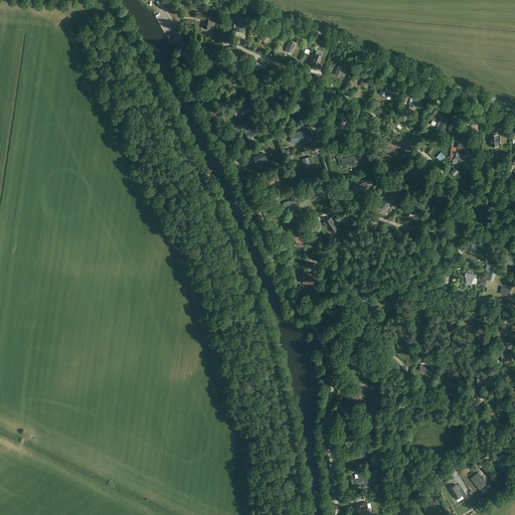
[(205,13),(195,11),(194,17),(203,19),(202,28),(209,29),(212,13),(205,12),(205,13)]
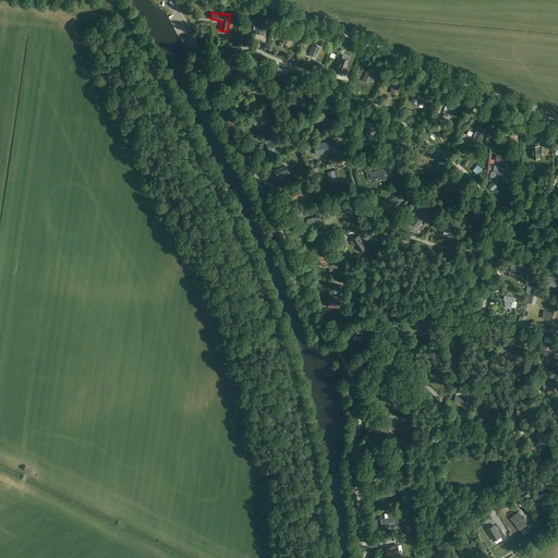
[(289,46),(294,32),(288,28),(282,44),(289,46)]
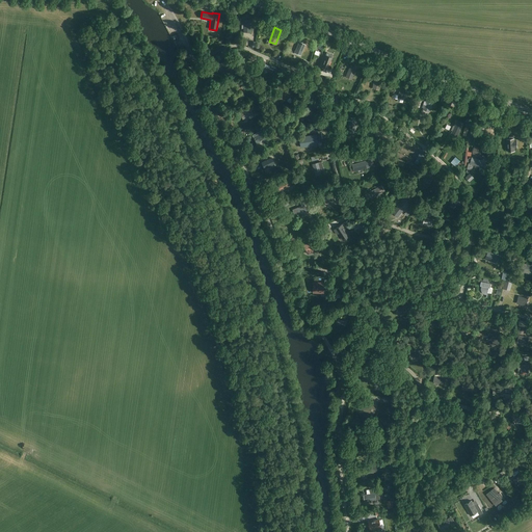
[(295,50),(294,53),(300,55),(304,45),(300,43),(300,44),(298,44),(297,46),(295,50)]
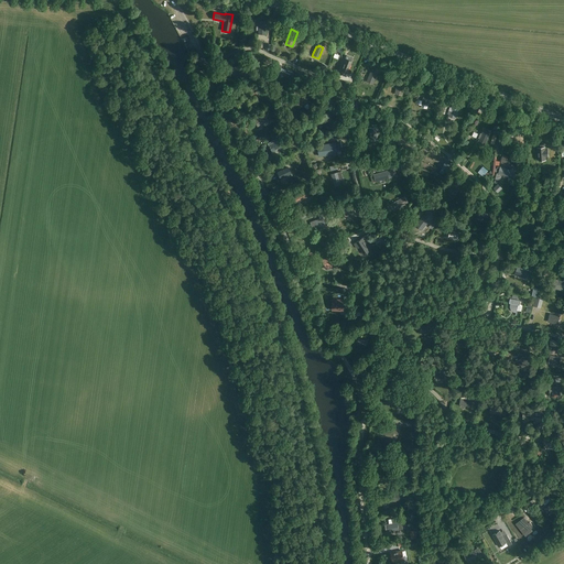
[(347,73),(351,61),(353,58),(344,55),(343,58),(345,58),(340,71),(347,73)]
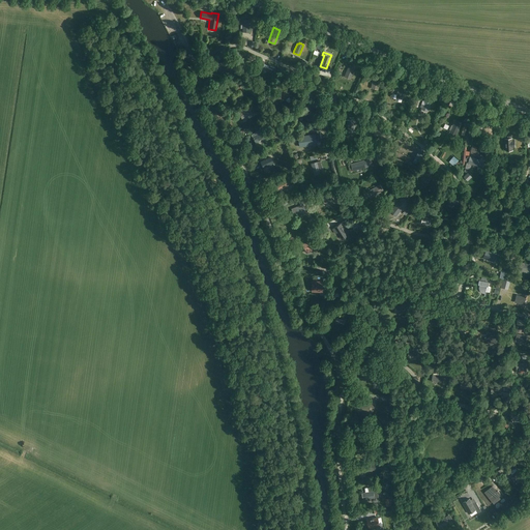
[(229,69),(230,69),(226,60),(215,64),(218,71),(224,69),(226,71),(229,70),(229,69)]
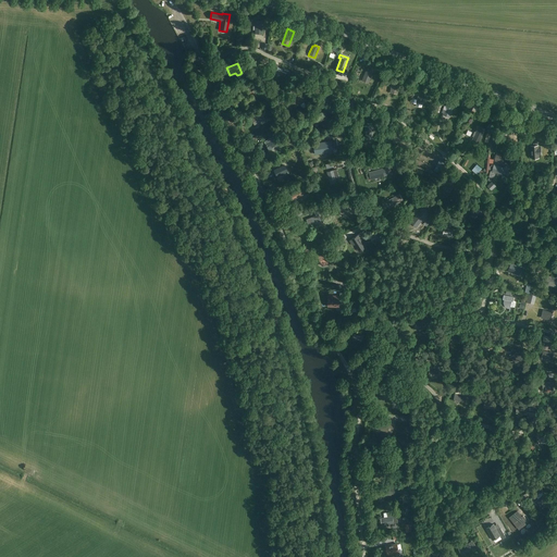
[(274,65),(269,63),(268,66),(273,69),(270,75),(276,78),(279,74),(285,76),(287,71),(282,69),(282,70),(277,67),(279,65),(275,64),(274,65)]
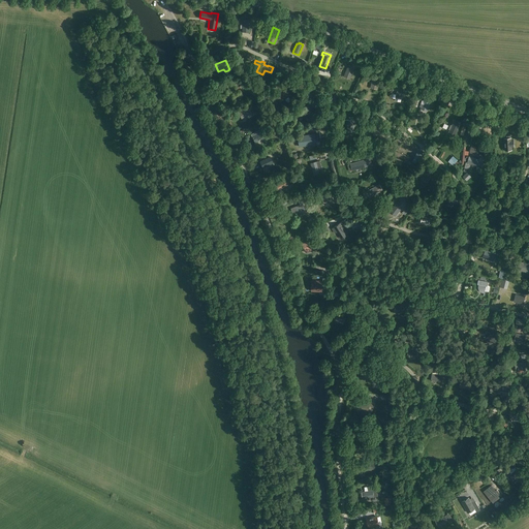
[(344,76),(350,79),(351,79),(355,66),(352,65),(351,67),(350,66),(349,68),(347,67),(344,76)]
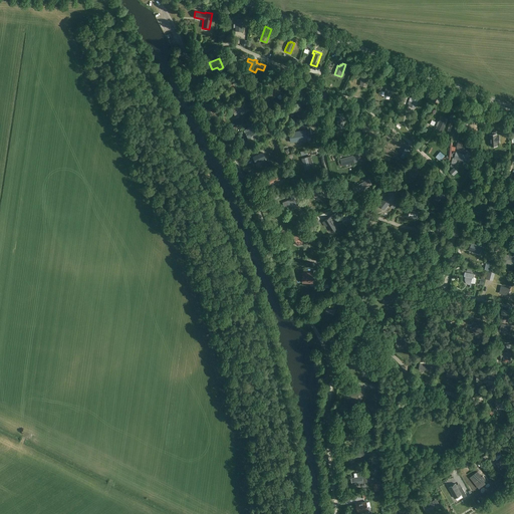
[(237,81),(236,81),(234,77),(233,77),(228,80),(229,81),(221,85),(223,90),(228,88),(229,89),(238,84),(237,81)]
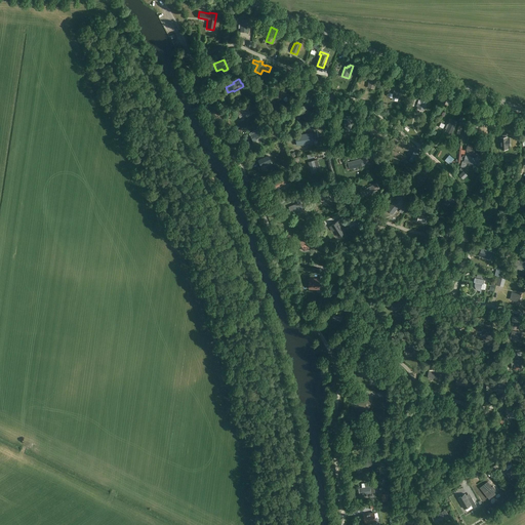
[(398,97),(402,85),(398,83),(397,87),(395,86),(392,95),(398,97)]
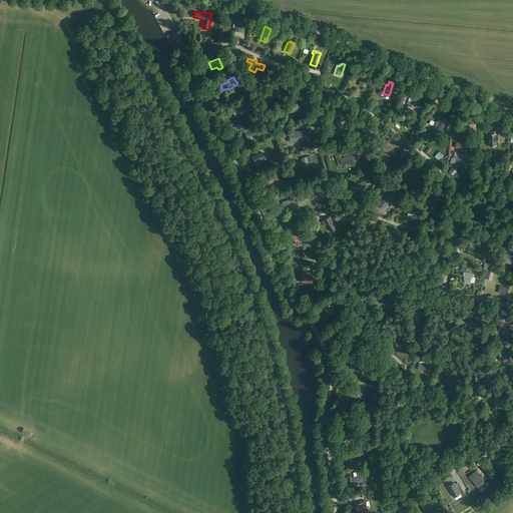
[(273,96),(280,90),(276,85),(268,93),(270,95),(271,94),(273,96)]
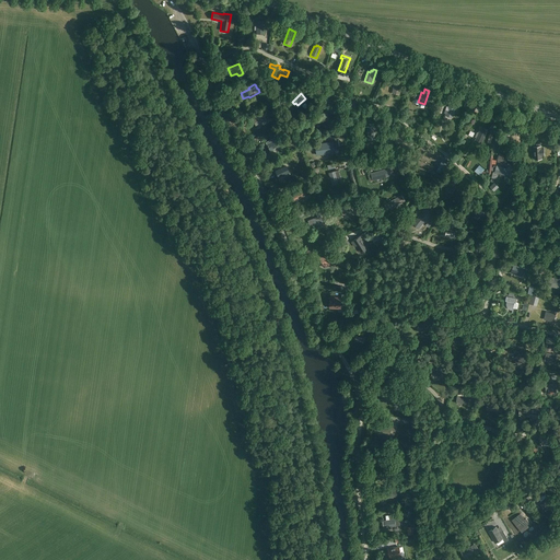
[(446,106),(444,113),(445,113),(445,114),(452,116),(453,116),(457,103),(450,100),(447,106),(446,106)]
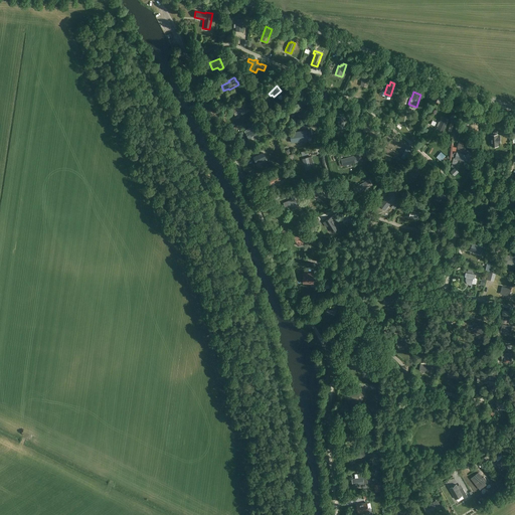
[(300,113),(306,111),(303,100),(300,101),(300,103),(298,103),(300,113)]
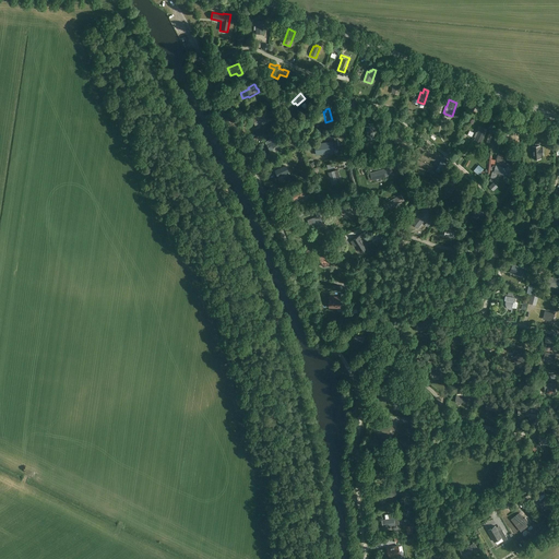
[(252,118),(253,123),(254,126),(265,121),(263,114),(252,118)]
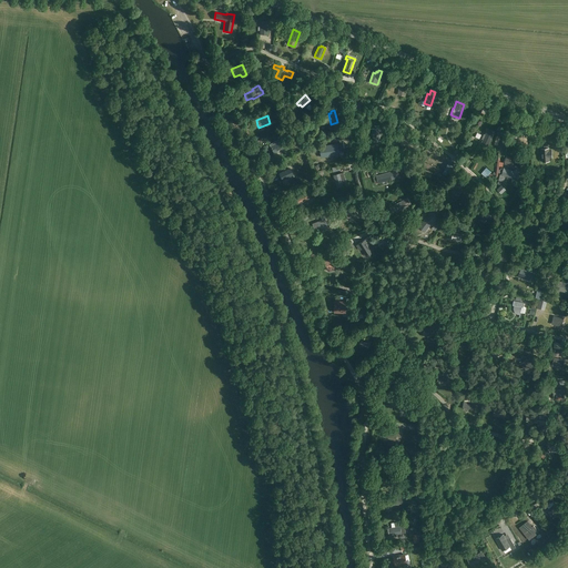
[(488,145),(494,132),(490,130),(488,133),(486,132),(482,142),(488,145)]
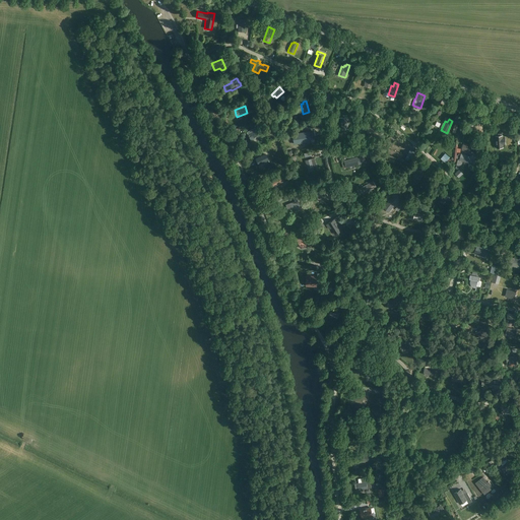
[(373,137),(380,132),(372,120),(365,125),(367,128),(366,129),(365,130),(368,133),(369,134),(370,133),(373,137)]
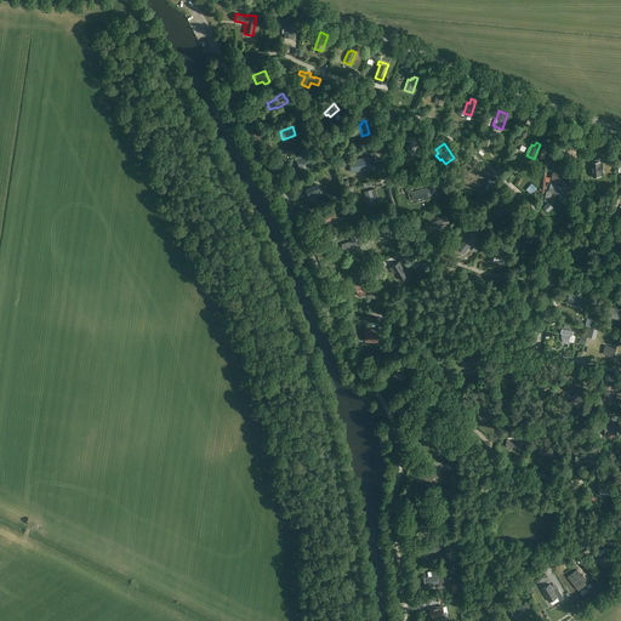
[(294,158),(298,165),(298,167),(311,161),(306,152),(294,158)]
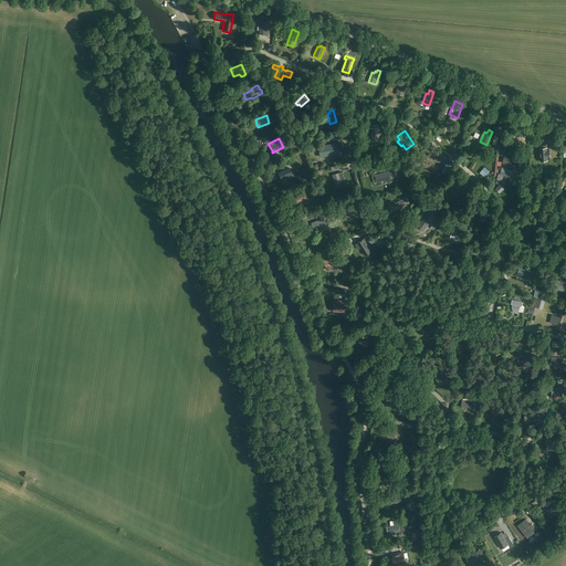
[(338,152),(337,148),(341,148),(339,144),(325,146),(325,152),(327,150),(327,153),(338,152)]
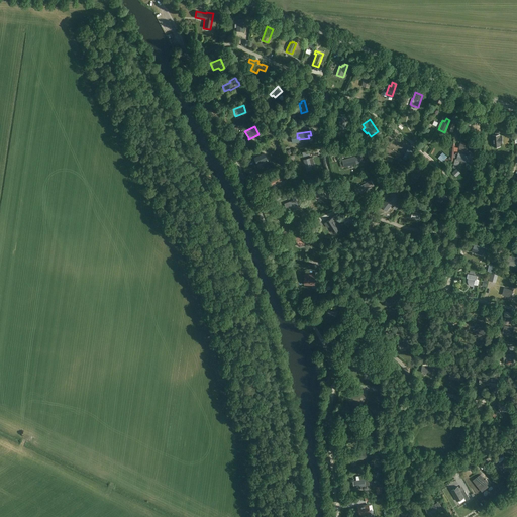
[(495,133),(495,135),(493,135),(494,147),(500,146),(500,144),(503,144),(503,136),(499,137),(499,133),(495,133)]
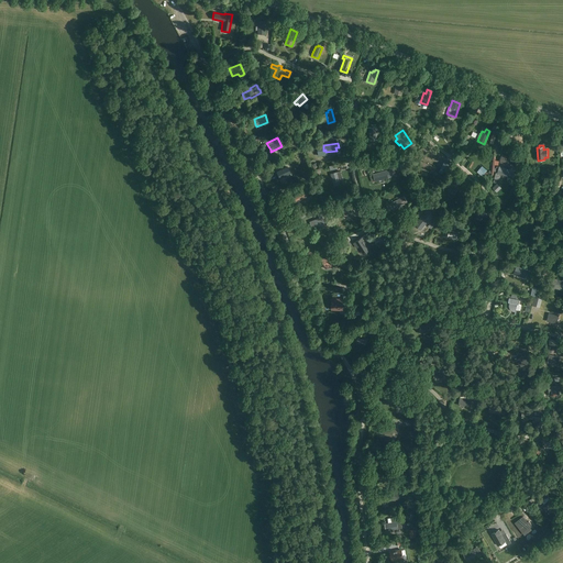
[(508,164),(509,157),(501,155),(499,163),(508,164)]
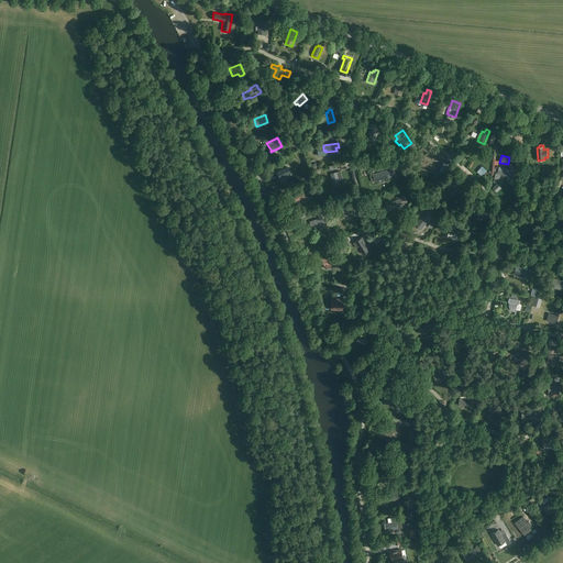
[(435,167),(432,166),(420,162),(419,165),(418,168),(430,173),(431,169),(434,172),(435,167)]
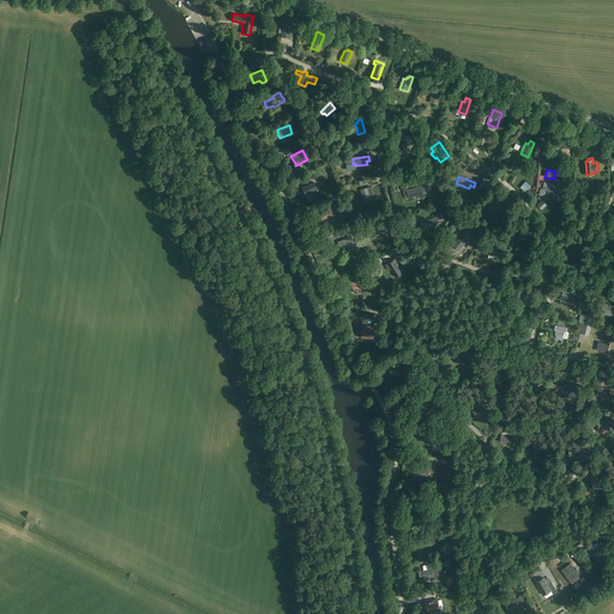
[(560,193),(563,186),(545,181),(542,188),(560,193)]
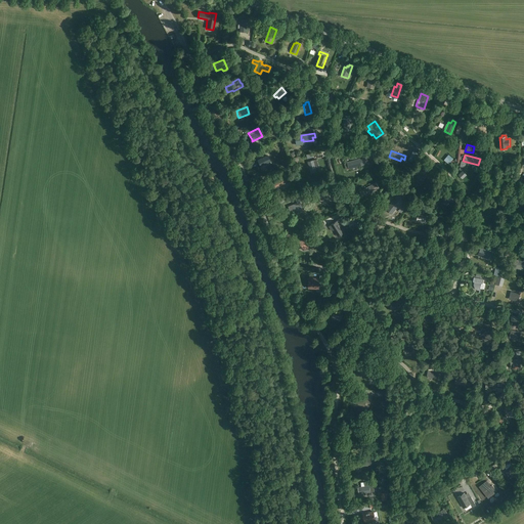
[(257,161),(260,167),(270,162),(267,156),(257,161)]
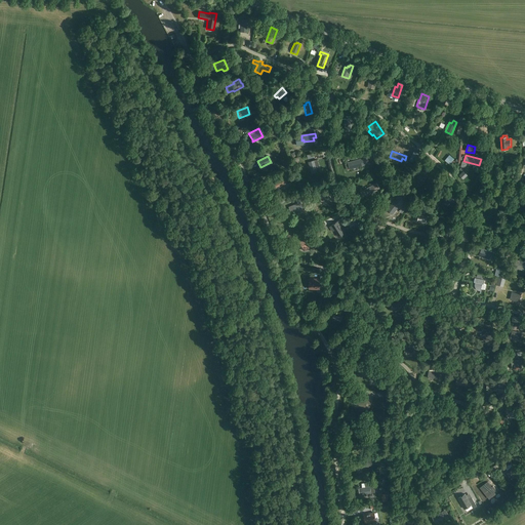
[(350,169),(364,165),(362,158),(348,163),(350,169)]
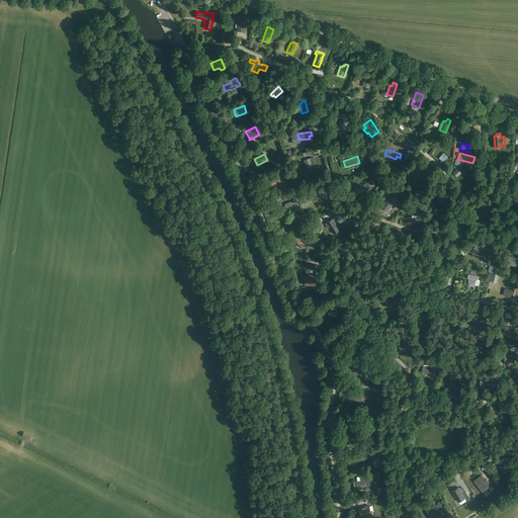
[(307,171),(316,168),(314,158),(307,159),(308,161),(305,162),(307,171)]
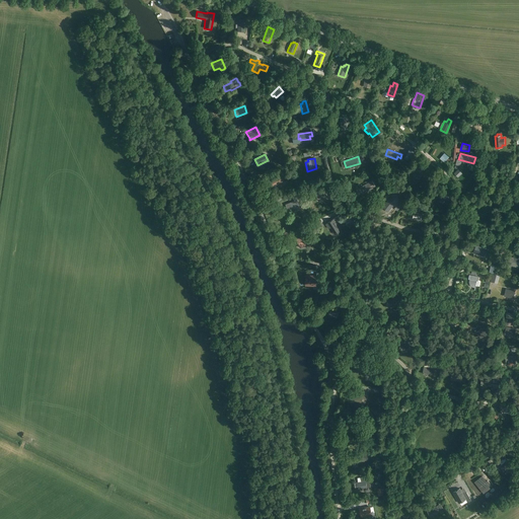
[(420,179),(424,167),(417,165),(413,177),(420,179)]
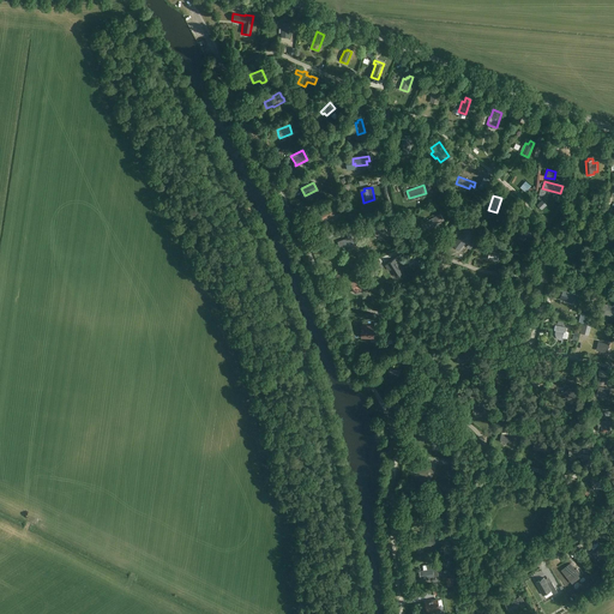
[(318,215),(323,222),(333,216),(330,209),(318,215)]
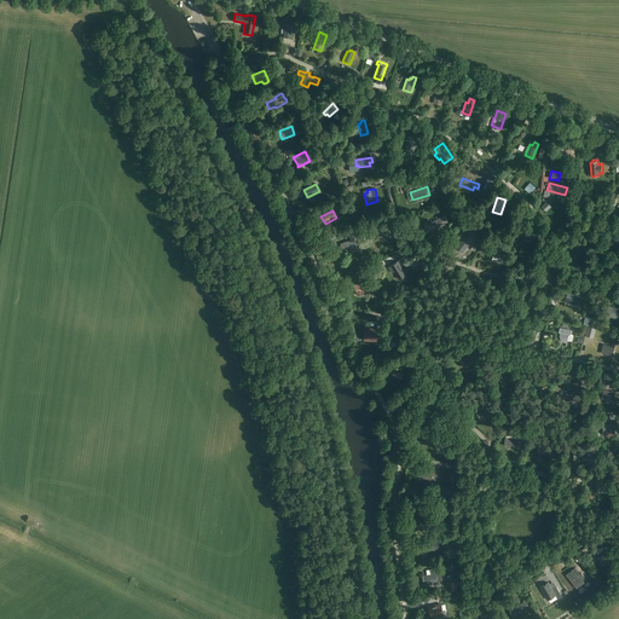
[(433,231),(449,223),(444,215),(426,226),(428,231),(432,229),(433,231)]
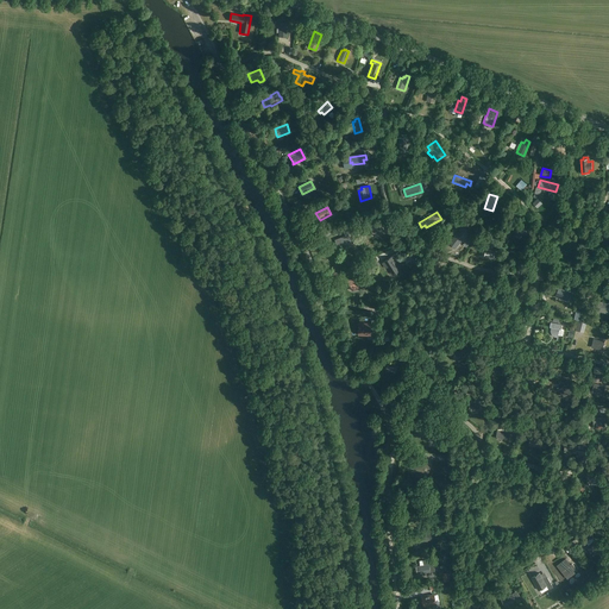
[(387,233),(380,223),(370,228),(374,234),(375,233),(378,238),(387,233)]
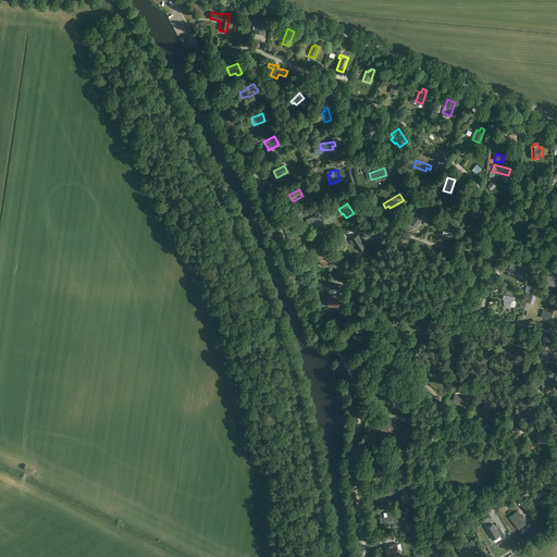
[(479,218),(481,218),(485,214),(481,208),(474,206),(468,209),(471,215),(479,218)]
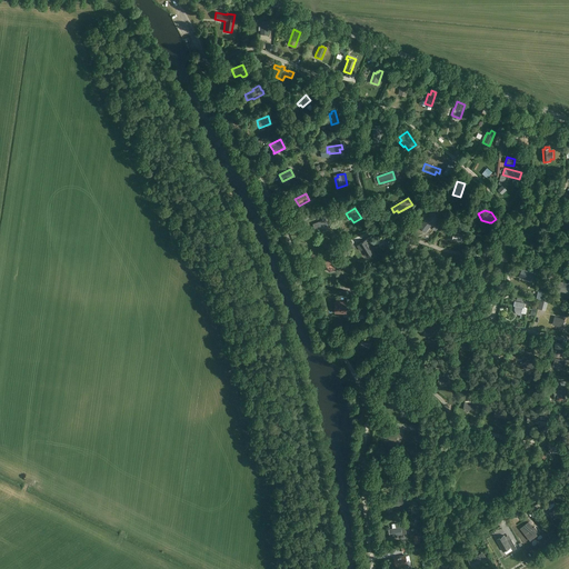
[(431,212),(429,215),(420,227),(425,231),(435,219),(433,218),(435,216),(436,215),(432,211),(431,212)]
